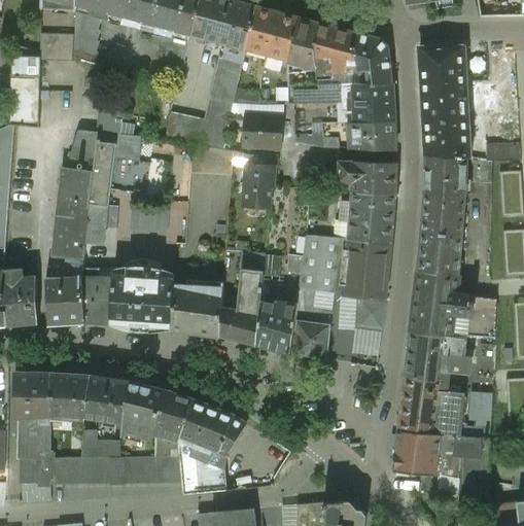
[(39,0),(40,7),(39,8),(73,10),(73,0),(39,0)]
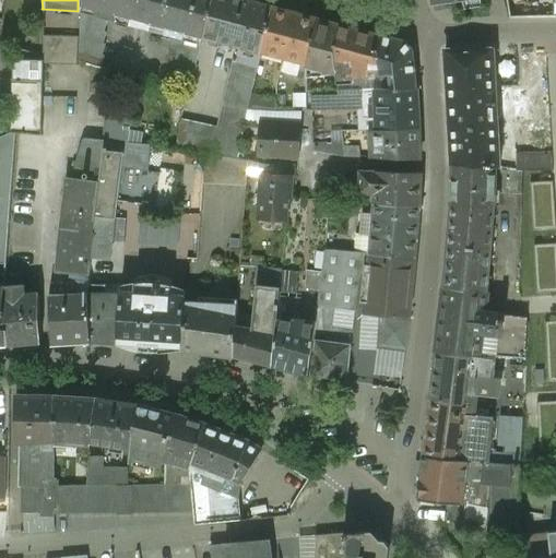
[(78,0),(78,11),(105,19),(129,25),(135,0),(78,0)]
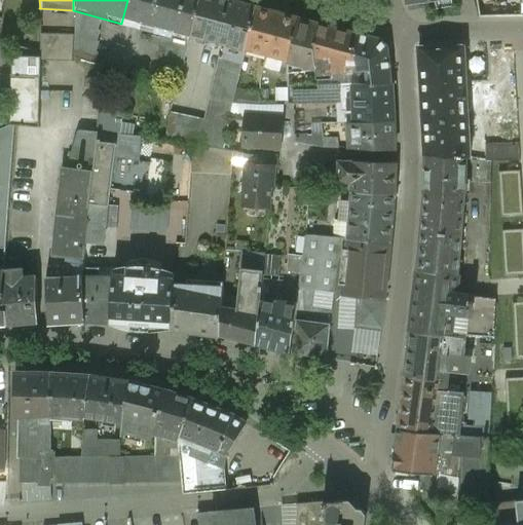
[(127,0),(121,24),(161,35),(187,41),(188,37),(197,0),(127,0)]
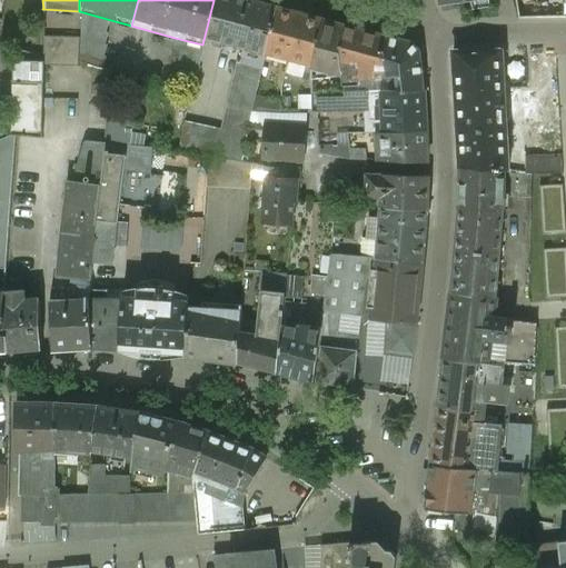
[(276,7),(251,0),(214,0),(204,40),(262,55),(276,7)]
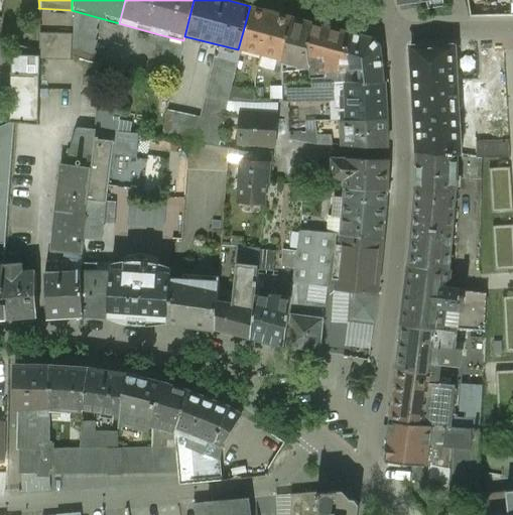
[(466,0),(469,16),(512,15),(512,0),(466,0)]
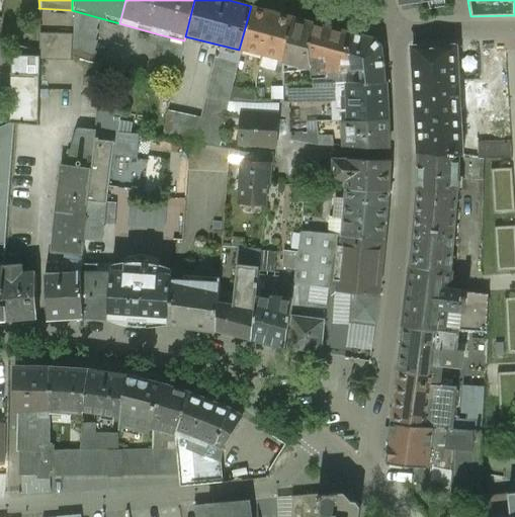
[(271,11),(251,6),(239,50),(260,55),(271,11)]
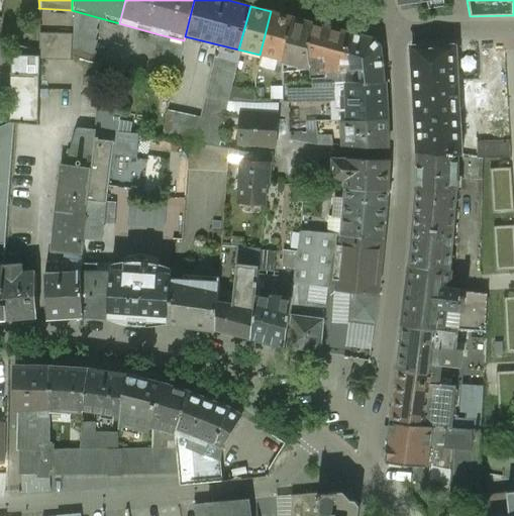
[(97,17),(72,10),(71,34),(70,58),(92,64),(95,52),(93,50),(95,40),(93,40),(96,30),(94,30),(97,17)]
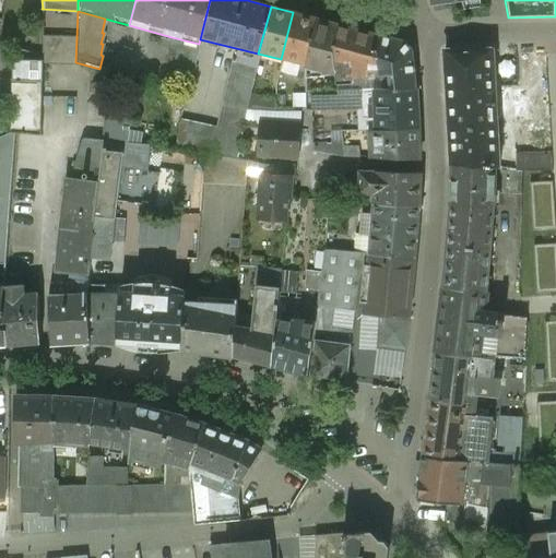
[(316,19),(293,12),(281,59),(304,64),(316,19)]
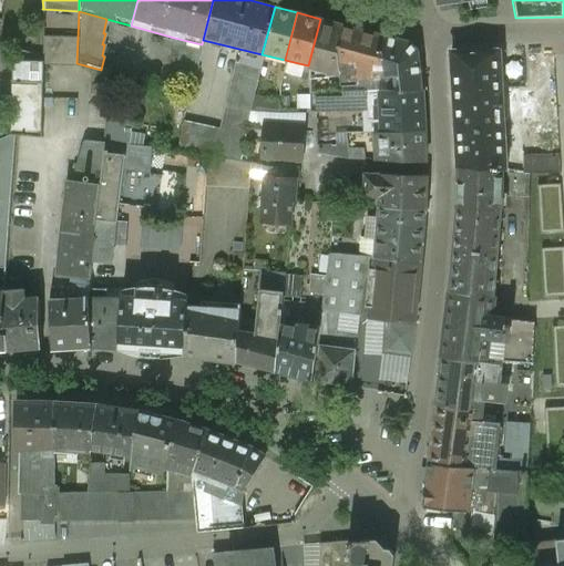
[(335,22),(320,19),(308,65),(308,78),(339,75),(339,74),(335,22)]
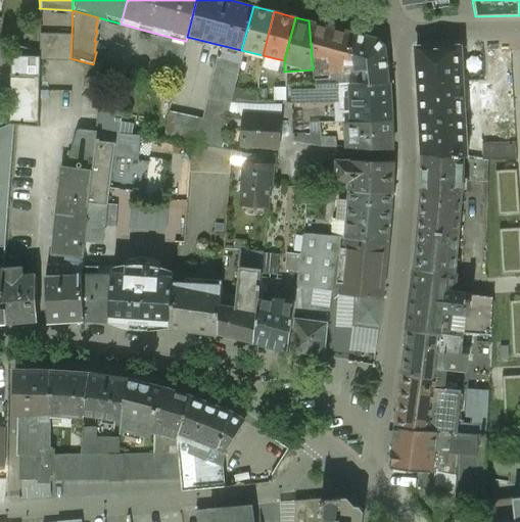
[(349,31),(309,20),(313,68),(327,66),(328,73),(343,72),(342,66),(353,65),(349,31)]
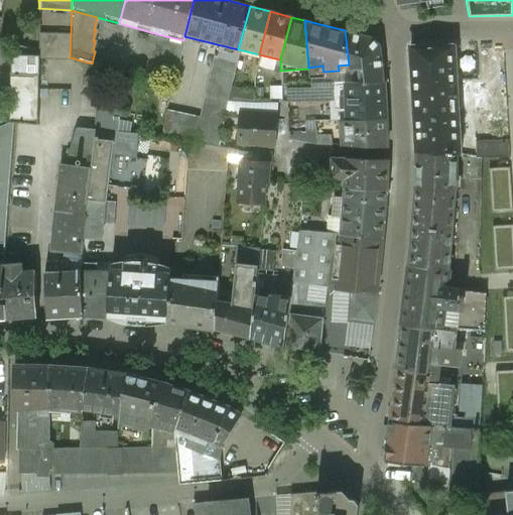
[(371,38),(345,30),(349,65),(350,69),(363,68),(364,82),(382,82),(378,46),(371,38)]
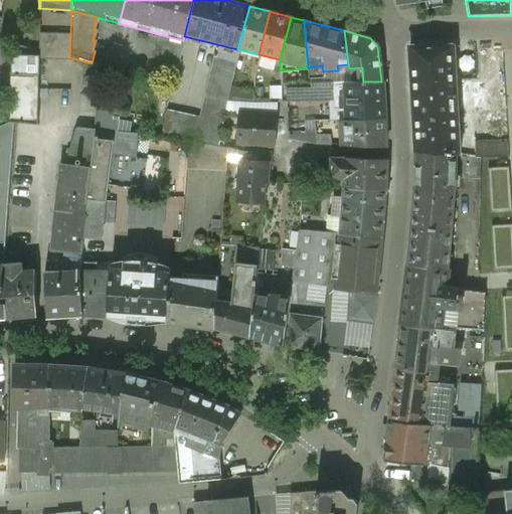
[(70,34),(38,33),(37,55),(37,59),(69,61),(69,57),(70,34)]
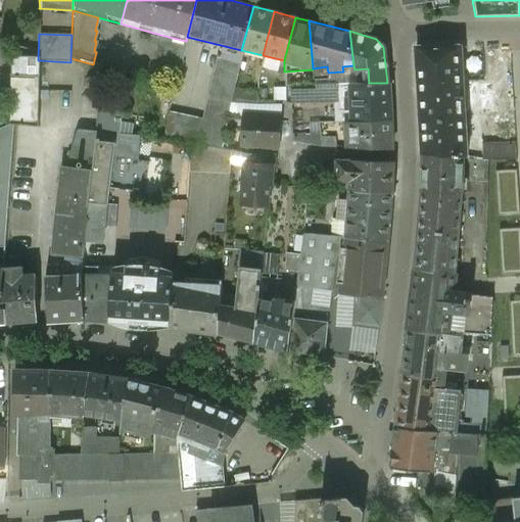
[(186,41),(160,35),(150,79),(175,85),(186,41)]
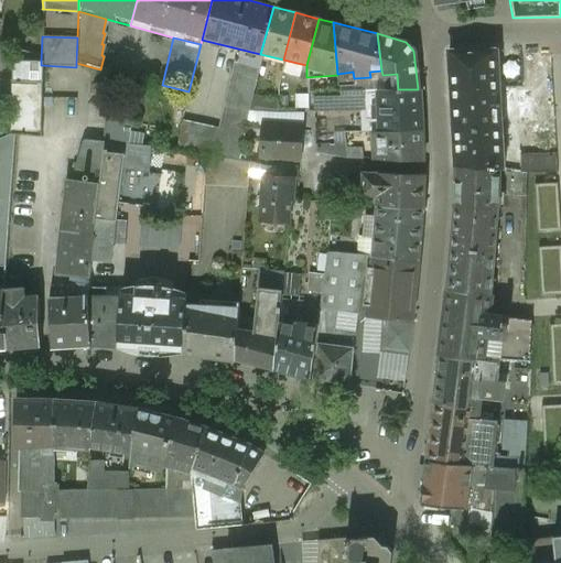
[(495,50),(448,51),(451,129),(498,128),(495,50)]
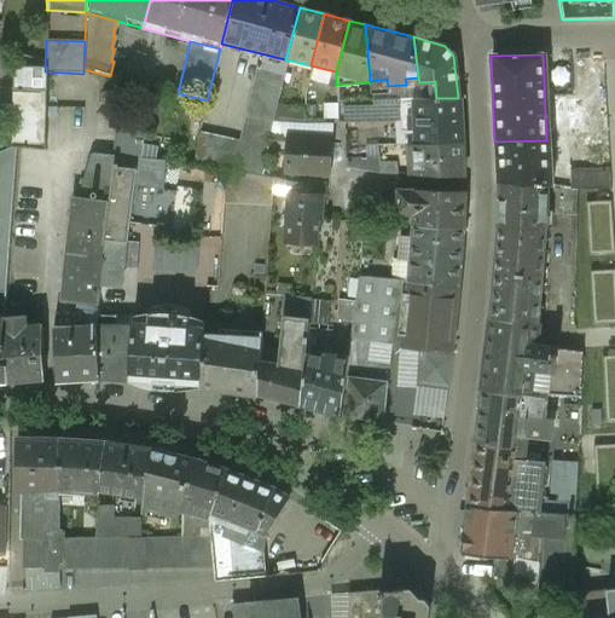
[(45,67),(12,65),(11,87),(45,88),(45,71),(45,67)]
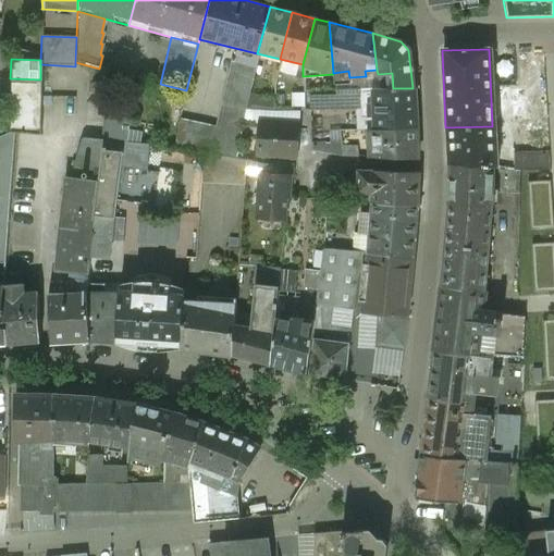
[(255,65),(231,60),(220,103),(244,109),(255,65)]
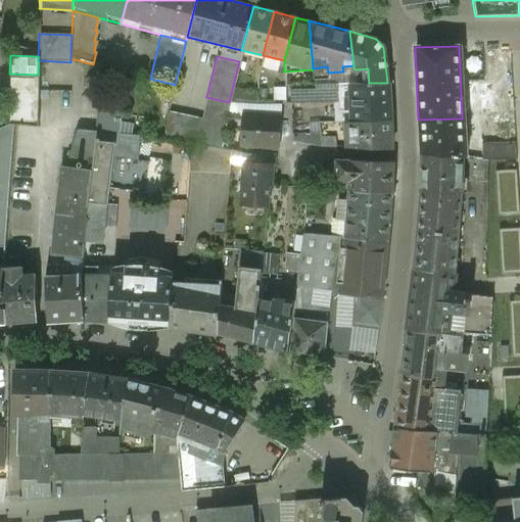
[(38,75),(9,74),(9,88),(0,88),(0,104),(9,104),(8,124),(12,125),(37,127),(38,75)]
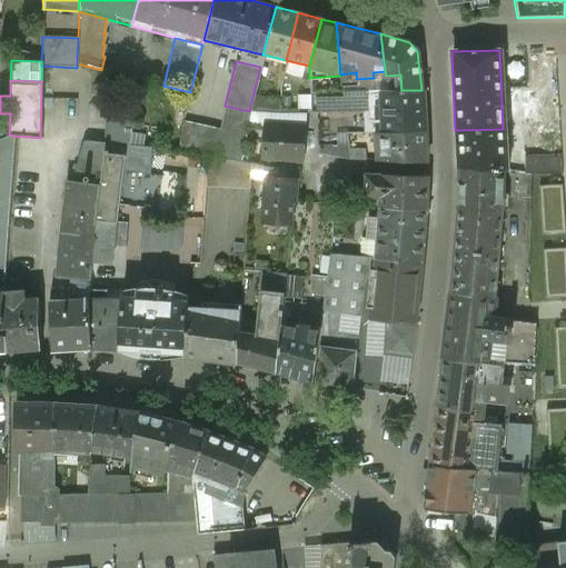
[(401,90),(379,90),(379,107),(375,107),(375,119),(380,119),(380,132),(424,131),(421,90),(401,90)]
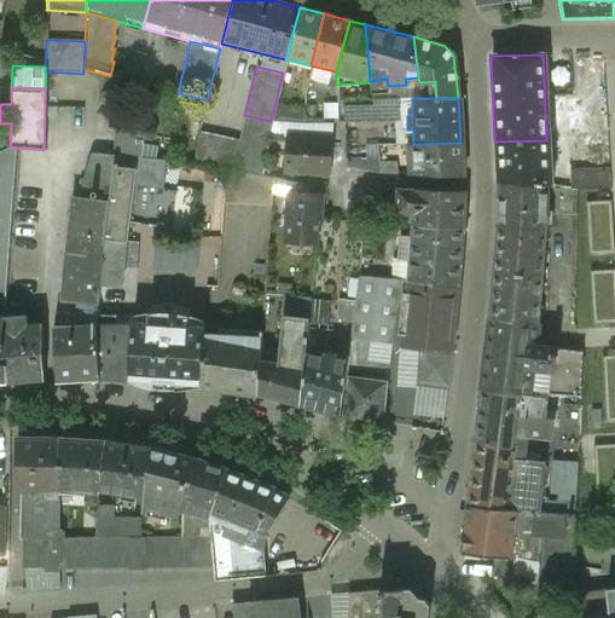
[(342,108),(342,121),(398,120),(398,99),(371,99),(372,105),(342,108)]
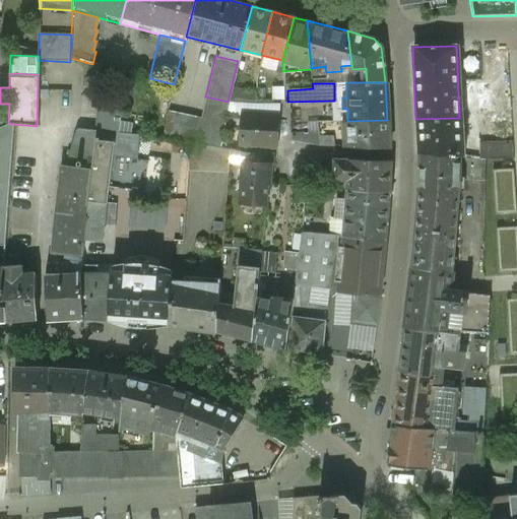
[(486,83),(474,83),(476,105),(487,105),(486,83)]
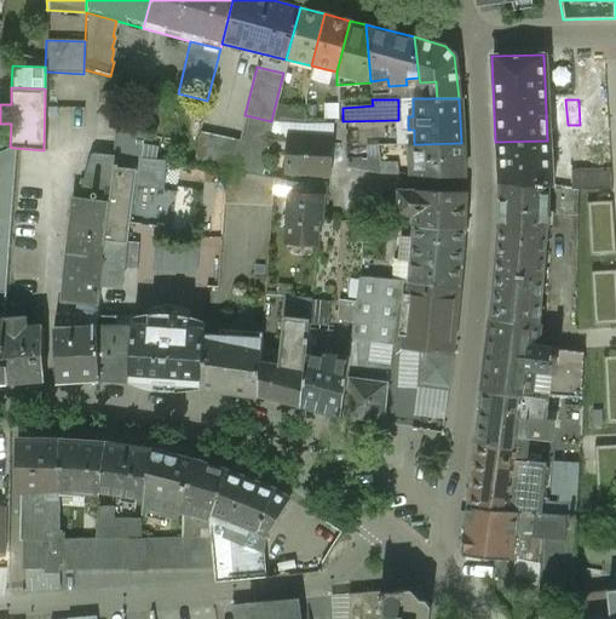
[(147,116),(116,114),(110,155),(113,155),(140,158),(147,116)]
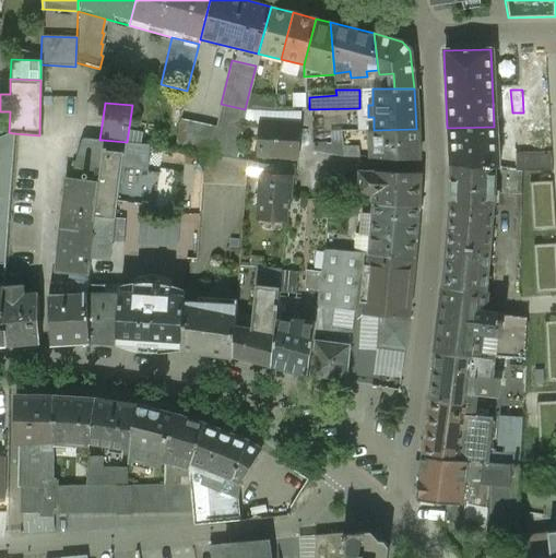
[(215,128),(179,120),(173,146),(202,152),(236,158),(245,109),(221,104),(215,128)]
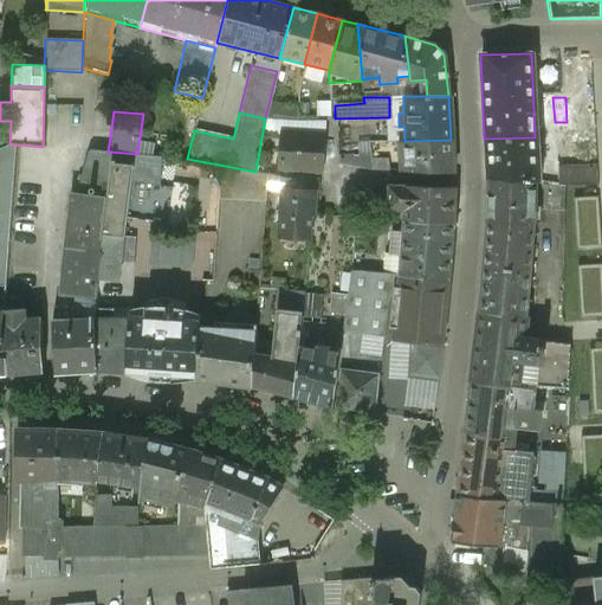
[(323,134),(279,132),(277,168),(321,172),(323,134)]
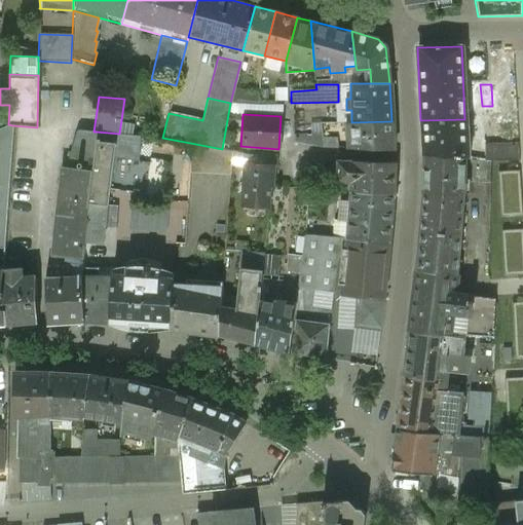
[(464,119),(420,120),(422,155),(463,157),(467,157),(464,119)]
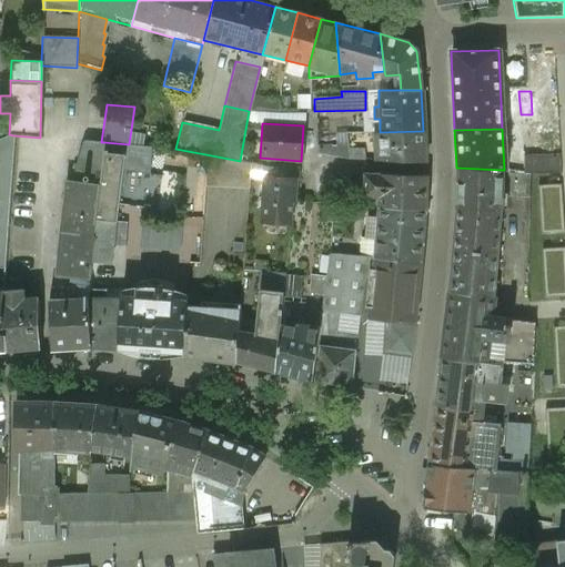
[(424,162),(423,131),(380,132),(372,132),(372,160),(424,162)]
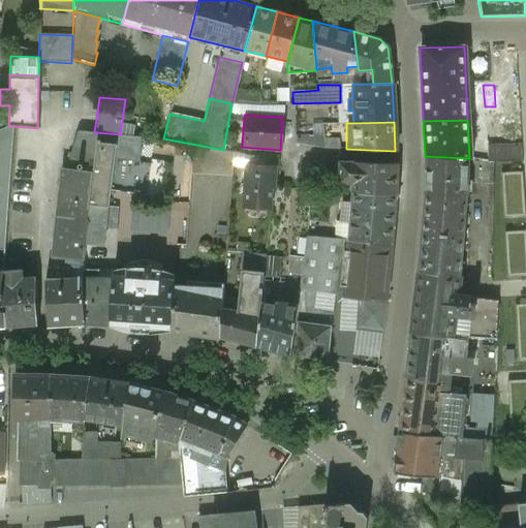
[(8,125),(0,128),(0,249),(4,249),(12,126),(8,125)]
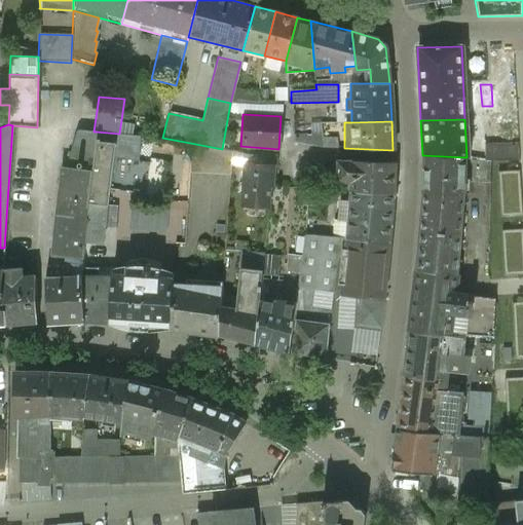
[(94,132),(77,129),(75,134),(68,159),(67,159),(66,167),(90,171),(95,142),(96,132),(94,132)]
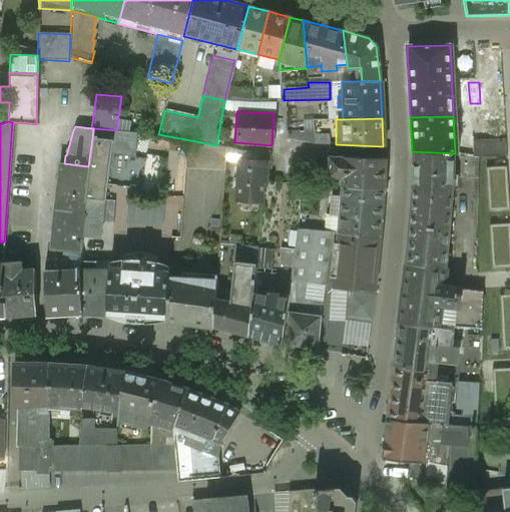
[(116,130),(93,128),(92,138),(110,140),(110,151),(127,153),(128,148),(127,148),(128,131),(116,130)]
